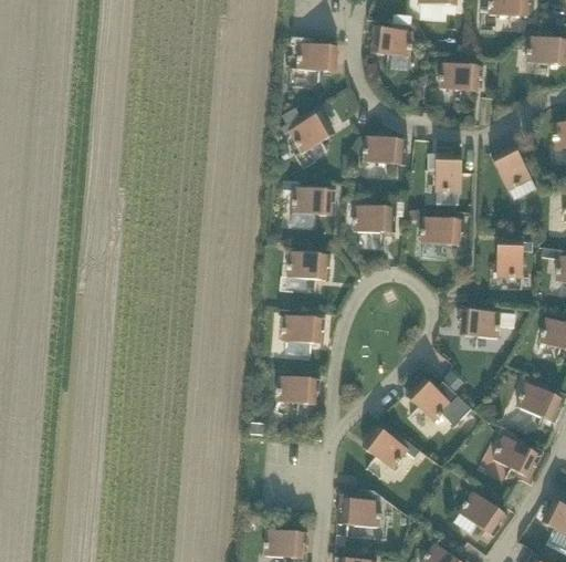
[(490,0),(489,0),(488,4),(490,4),(489,12),(526,14),(527,1),(531,1),(531,0),(490,0)]
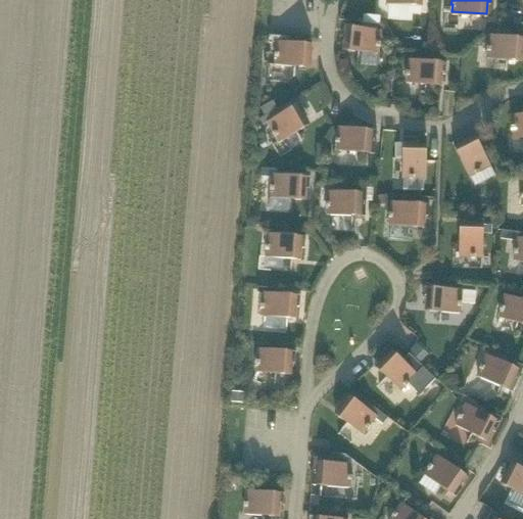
[(379,28),(379,22),(363,20),(362,26),(346,24),(344,42),(348,42),(347,47),(378,51),(379,44),(380,44),(381,40),(379,40),(381,28),(379,28)]
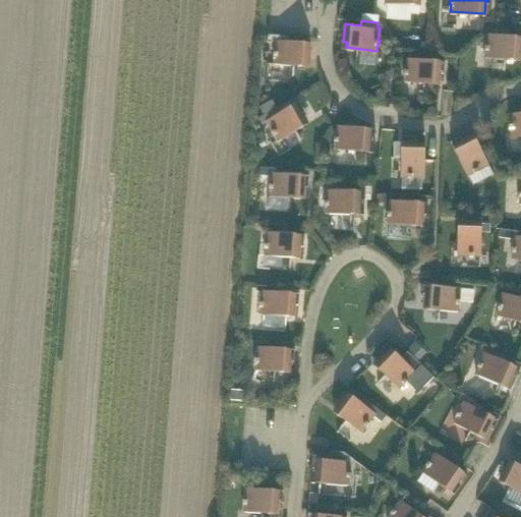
[(520,35),(507,34),(508,29),(495,26),(495,33),(487,32),(486,44),(485,44),(484,48),(486,48),(485,55),(516,58),(516,53),(520,53),(520,46),(520,35)]
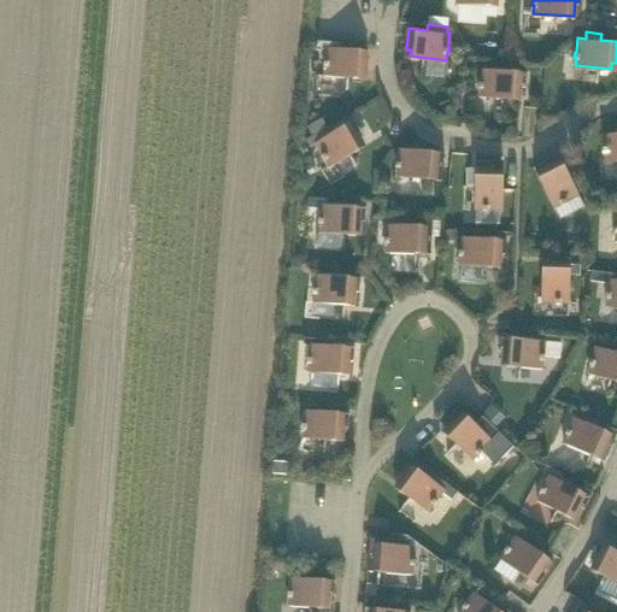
[(341,47),(342,40),(318,39),(317,47),(327,47),(325,59),(324,59),(324,64),(325,64),(325,72),(360,76),(362,70),(366,70),(368,48),(341,47)]
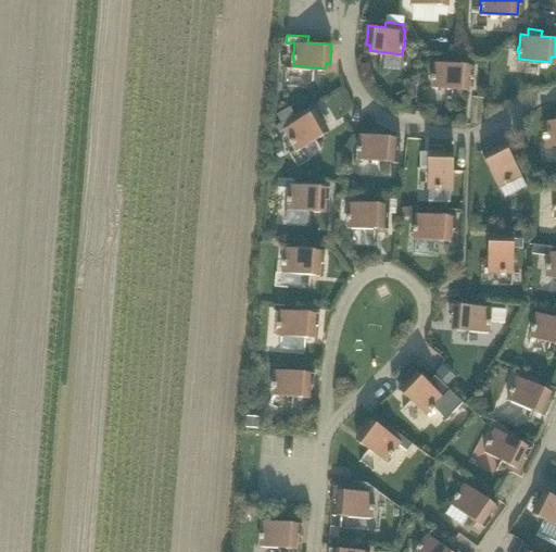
[(474,76),(475,64),(434,60),(433,73),(432,73),(431,77),(432,77),(432,85),(465,88),(465,83),(469,83),(470,76),(474,76)]
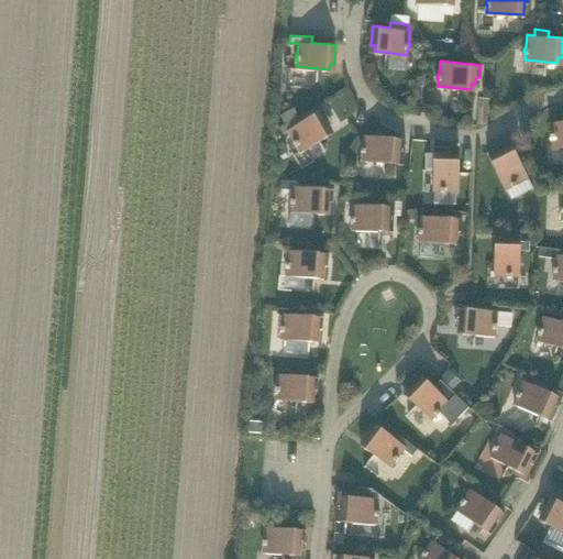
[(327,120),(330,118),(323,108),(300,121),(297,114),(279,125),(283,131),(289,127),(289,128),(288,129),(295,140),(294,140),(296,144),(297,143),(300,150),(329,133),(327,129),(330,127),(327,120)]
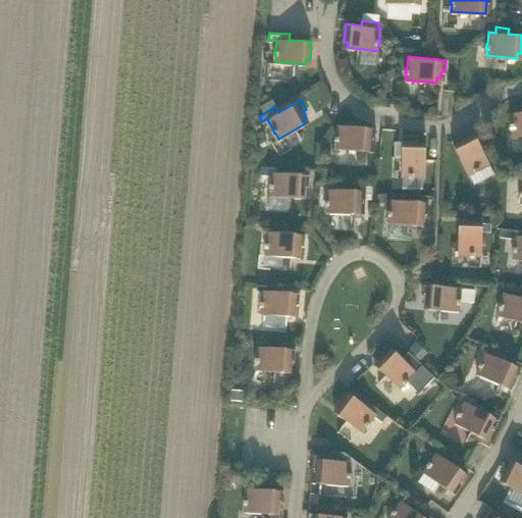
[(521,110),(511,112),(512,123),(510,124),(511,128),(512,127),(513,136),(521,134),(521,110)]
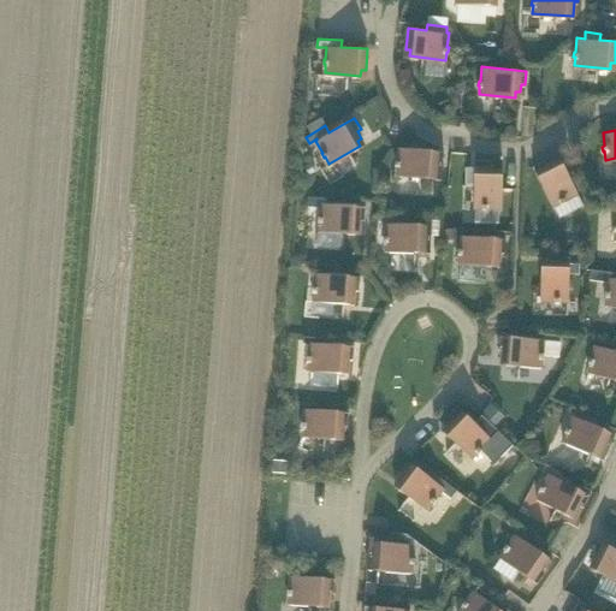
[(440,178),(444,150),(398,146),(397,160),(396,159),(395,164),(397,165),(396,173),(440,178)]
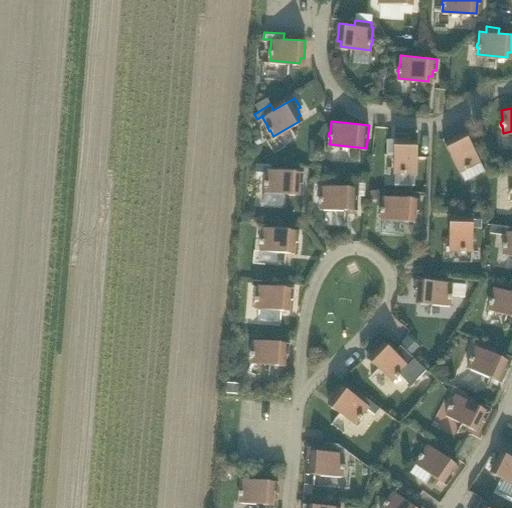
[(467,133),(462,136),(460,132),(454,135),(453,132),(443,137),(460,171),(461,170),(465,179),(484,169),(485,169),(480,159),(484,157),(480,148),(475,150),(467,133)]
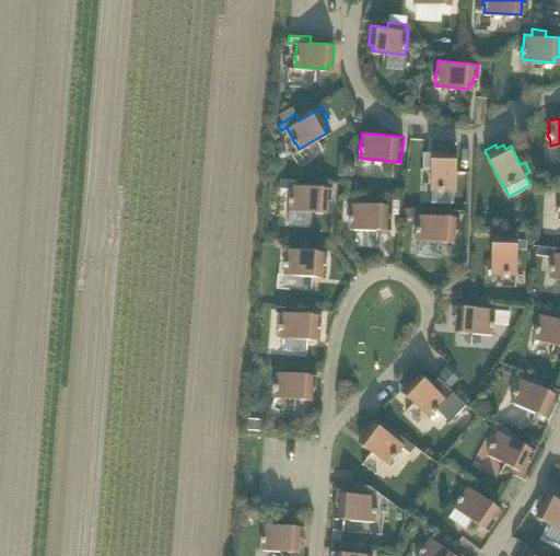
[(456,188),(457,148),(445,147),(445,150),(432,150),(431,187),(432,187),(432,199),(454,200),(454,188),(456,188)]
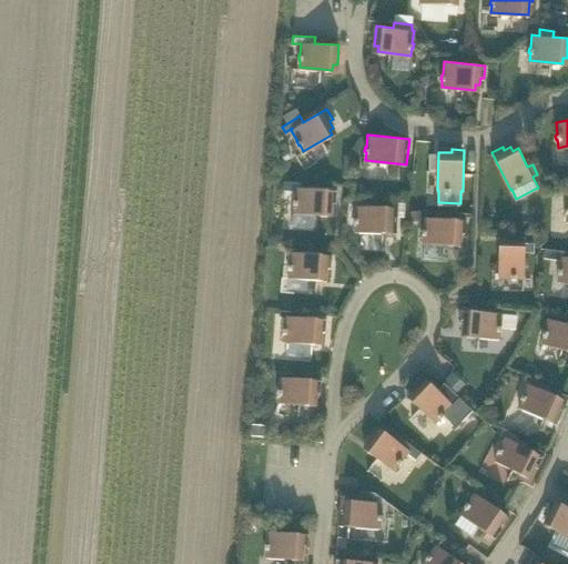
[(336,202),(337,190),(295,187),(295,200),(293,200),(293,204),(294,204),(294,212),(327,214),(327,209),(332,209),(333,201),(336,202)]
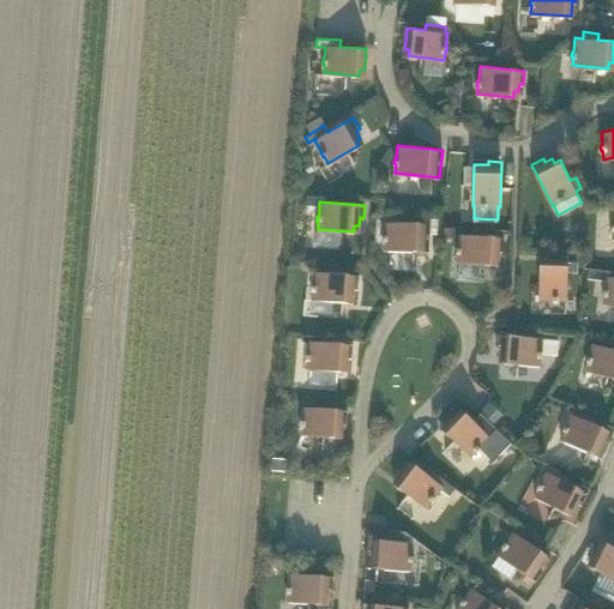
[(428,251),(429,218),(417,217),(417,222),(385,221),(384,235),(383,235),(383,240),(384,240),(384,248),(428,251)]
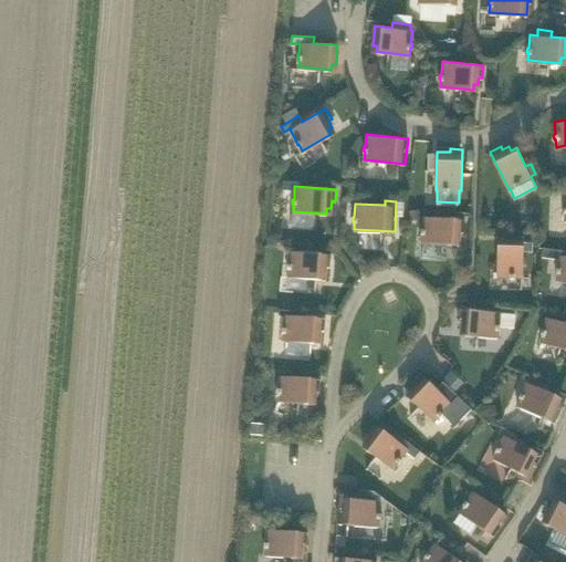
[(463,231),(464,219),(423,216),(422,228),(421,228),(420,232),(422,232),(421,240),(459,243),(460,230),(463,231)]
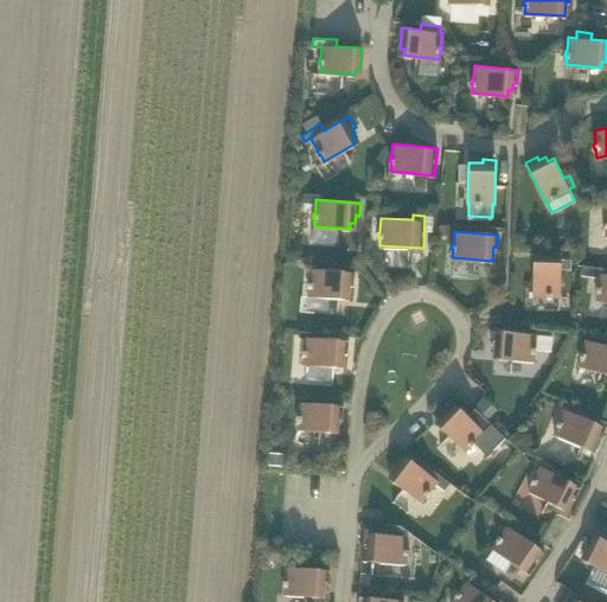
[(560,295),(561,251),(548,251),(548,255),(540,255),(540,260),(534,260),(532,295),(547,295),(547,296),(551,298),(551,295),(560,295)]
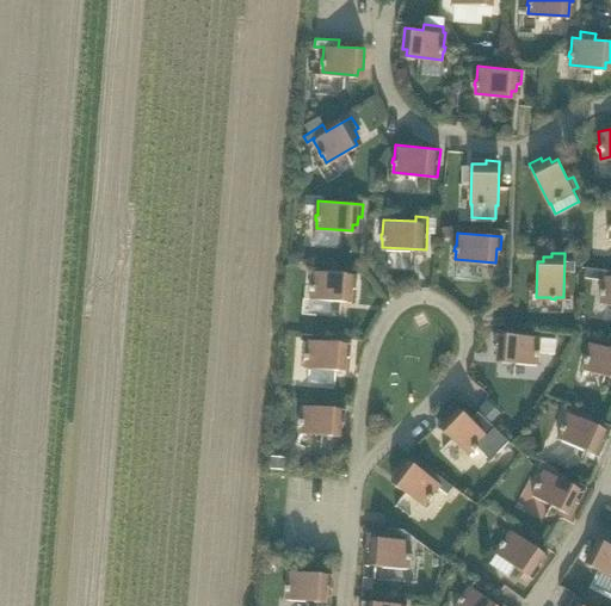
[(333,271),(333,267),(316,265),(316,270),(313,270),(312,284),(309,284),(309,289),(312,289),(310,297),(351,301),(352,286),(356,286),(357,273),(333,271)]
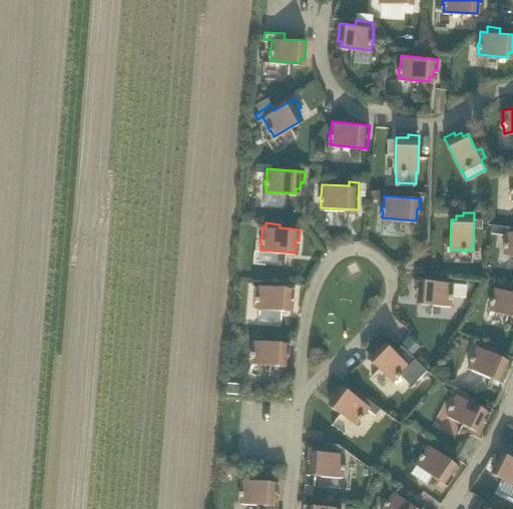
[(512,225),(492,222),(491,230),(507,233),(505,241),(504,241),(504,245),(505,245),(504,252),(512,253),(512,225)]
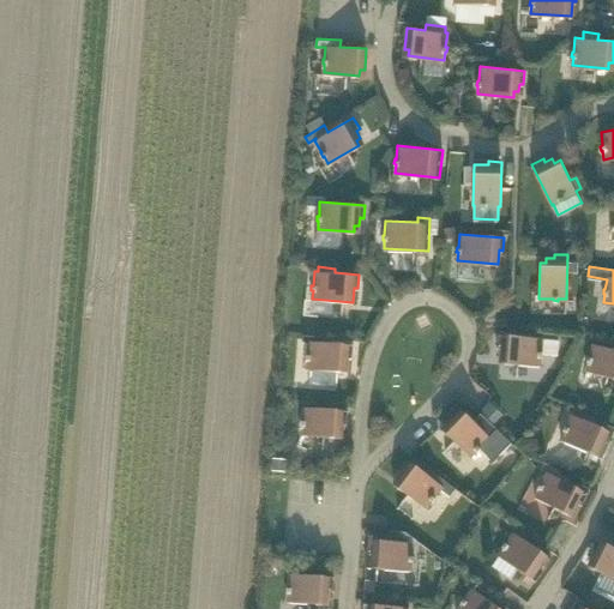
[(332,342),(332,336),(304,333),(302,341),(308,341),(307,354),(306,354),(306,359),(307,359),(306,367),(347,371),(348,356),(351,356),(353,344),(332,342)]
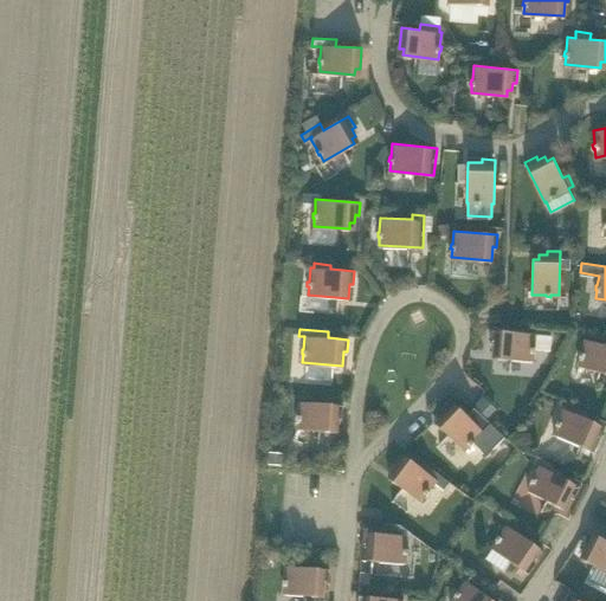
[(547,349),(548,334),(488,329),(487,342),(490,342),(490,350),(495,350),(495,357),(530,360),(530,351),(532,351),(533,347),(547,349)]
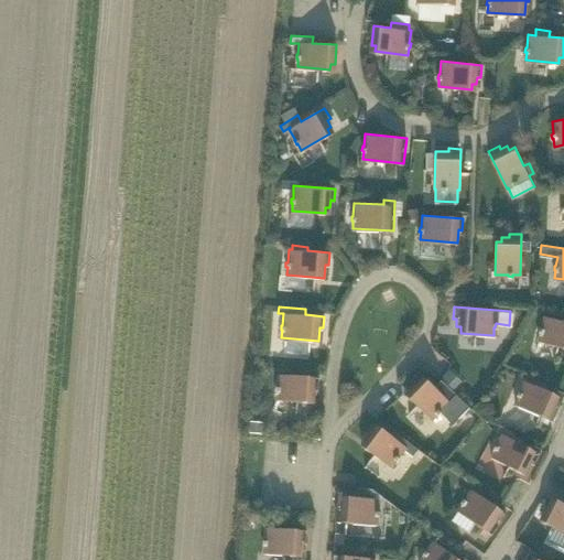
[(563,320),(545,315),(542,327),(540,326),(539,331),(540,332),(539,340),(563,346),(563,320)]
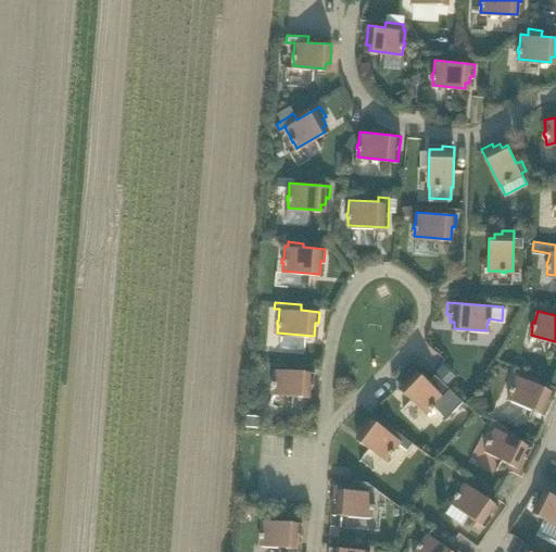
[(314,383),(315,371),(274,367),(274,380),(272,380),(272,385),(273,385),(273,392),(305,396),(305,389),(310,390),(311,383),(314,383)]
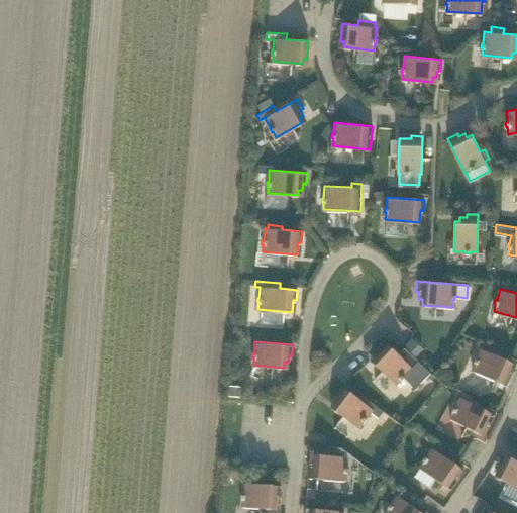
[(402,349),(398,353),(386,341),(378,349),(380,351),(375,356),(378,358),(375,363),(396,384),(401,379),(402,380),(405,377),(404,376),(405,375),(415,384),(425,374),(415,364),(412,367),(406,361),(410,356),(402,349)]
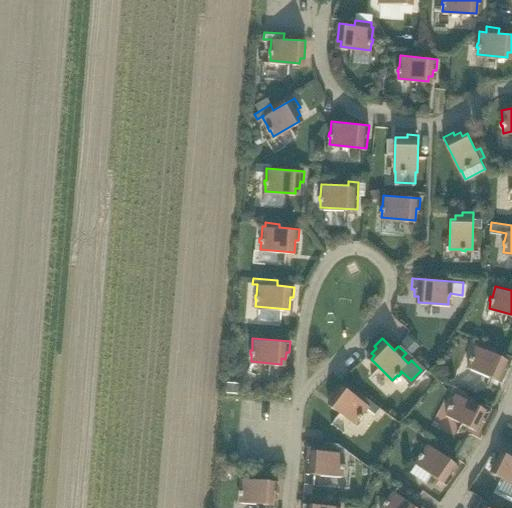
[(495,353),(496,349),(486,344),(484,348),(476,345),(472,355),(470,355),(469,358),(470,359),(467,366),(502,381),(511,356),(511,355),(503,351),(501,355),(495,353)]
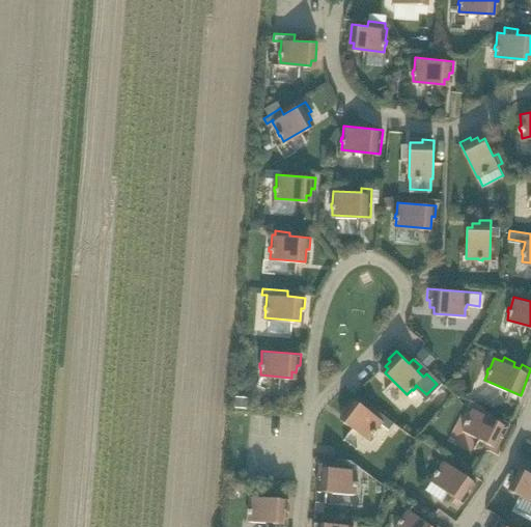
[(384,417),(382,419),(354,398),(343,413),(346,416),(343,420),(368,439),(372,433),(373,434),(376,431),(375,430),(381,422),(388,428),(392,423),(384,417)]
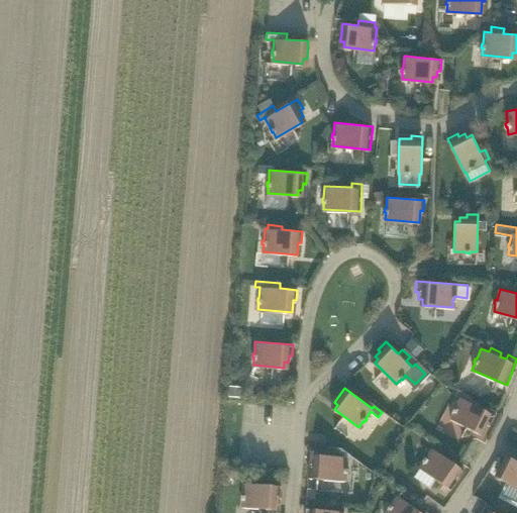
[(479,406),(481,400),(463,391),(455,407),(454,406),(452,410),(453,411),(450,417),(481,433),(486,422),(490,424),(497,410),(487,405),(485,409),(479,406)]
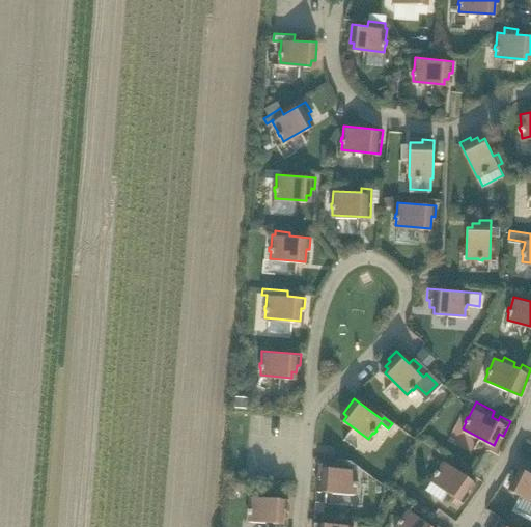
[(357,480),(358,464),(353,460),(341,459),(341,467),(330,467),(330,462),(318,461),(316,490),(356,493),(356,484),(358,484),(358,480),(357,480)]
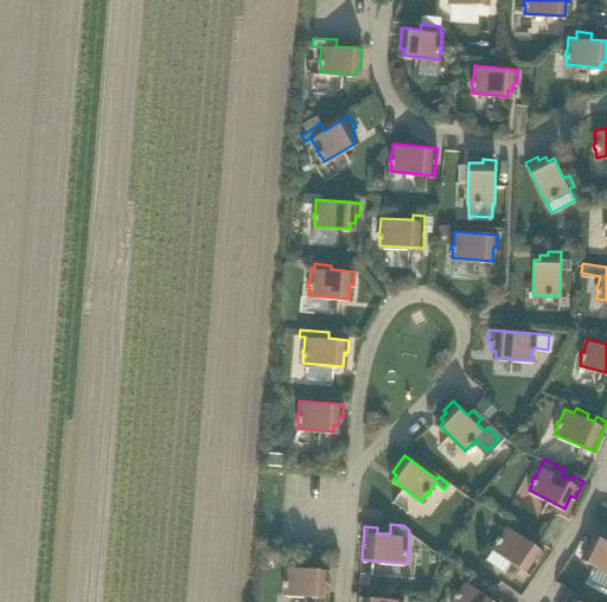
[(529,572),(544,551),(509,525),(500,536),(499,536),(497,539),(498,540),(492,548),(493,548),(486,557),(505,570),(511,561),(529,572)]
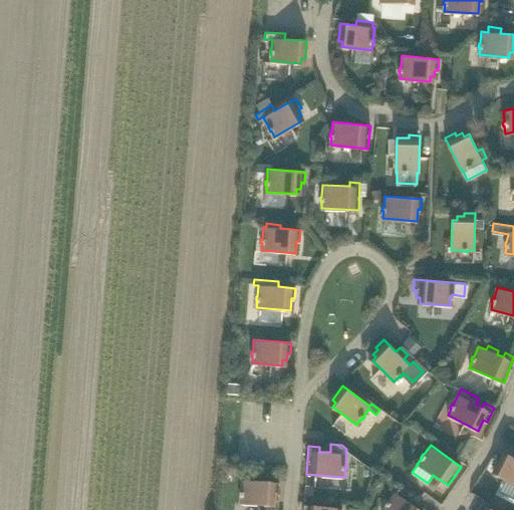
[(513,457),(499,450),(494,460),(497,461),(494,467),(498,469),(495,474),(513,483),(513,457)]
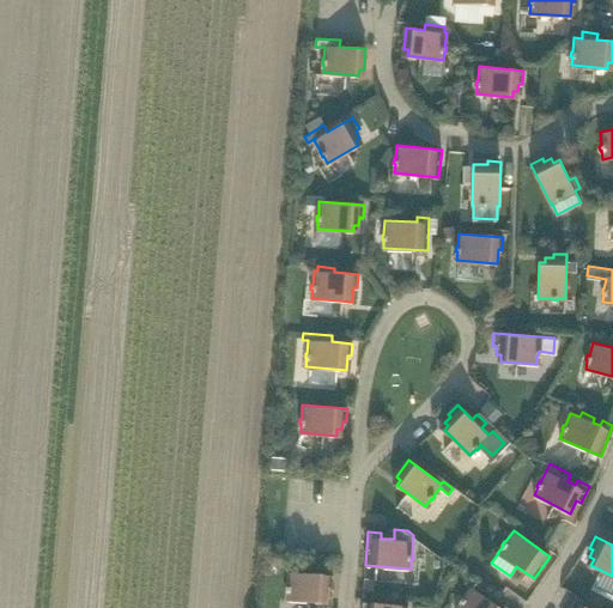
[(289,571),(289,566),(274,565),(274,573),(287,575),(287,585),(285,585),(285,590),(286,590),(286,599),(322,601),(322,595),(327,595),(328,588),(332,588),(333,575),(289,571)]
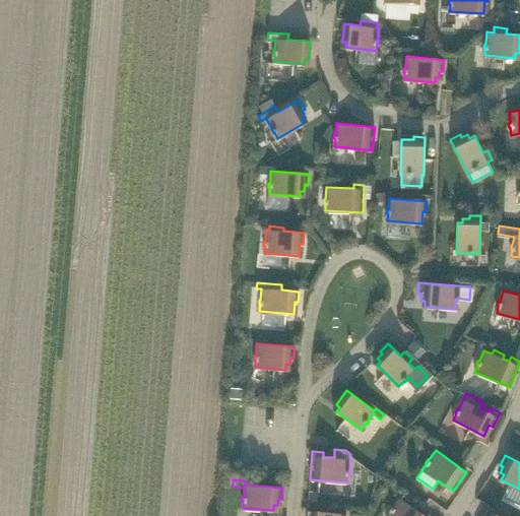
[(425,515),(415,509),(418,505),(403,494),(400,498),(393,507),(392,506),(390,510),(391,510),(386,515),(425,515)]
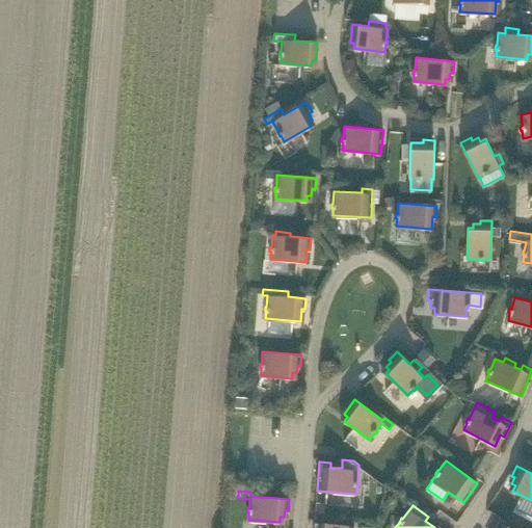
[(509,527),(508,527),(510,523),(500,518),(495,527),(509,527)]
